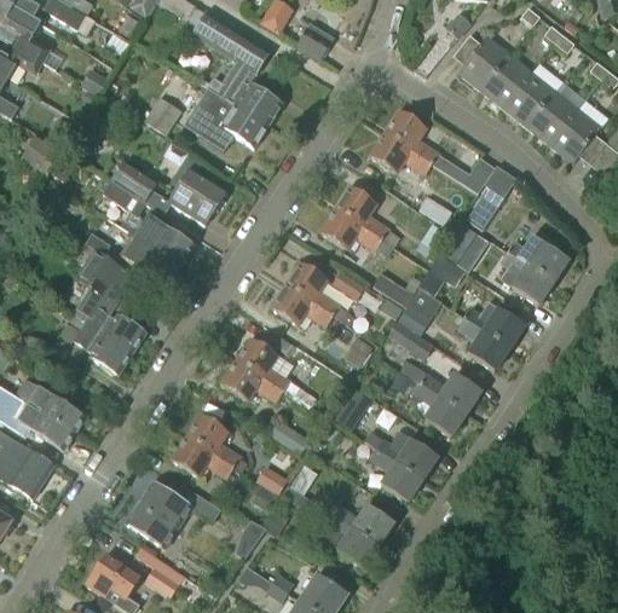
[(42,24),(44,22),(10,0),(0,0),(0,19),(23,34),(16,45),(44,61),(50,50),(32,39),(40,23),(42,24)]
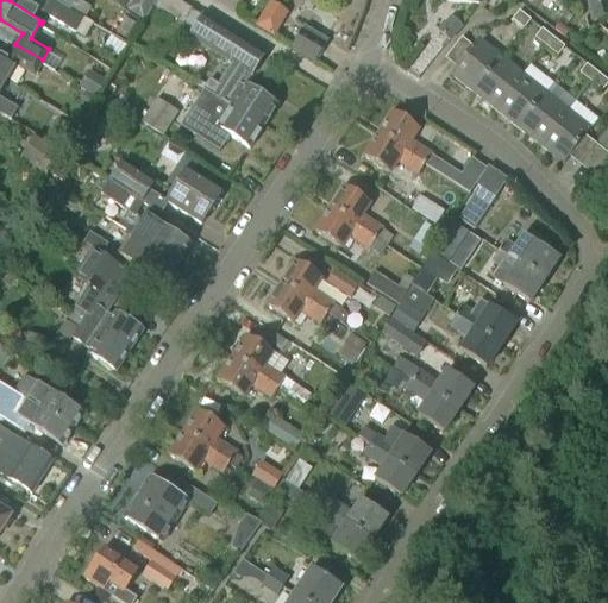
[(44,8),(30,0),(10,0),(43,22),(49,12),(76,29),(86,13),(63,0),(50,0),(44,8)]
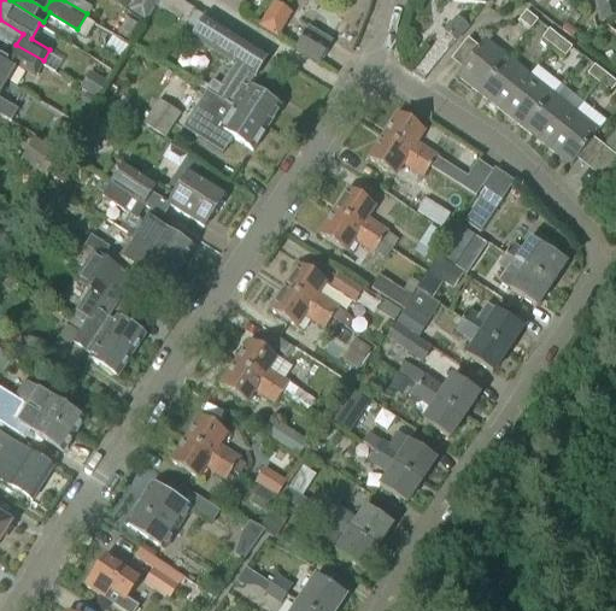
[(95,1),(93,0),(64,0),(87,13),(95,1)]
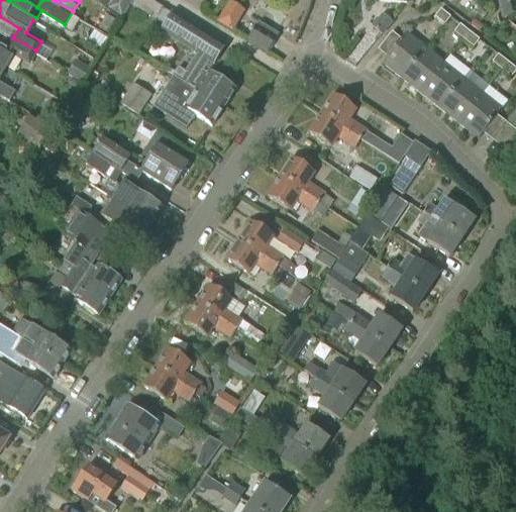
[(112,0),(110,4),(122,12),(129,0),(112,0)]
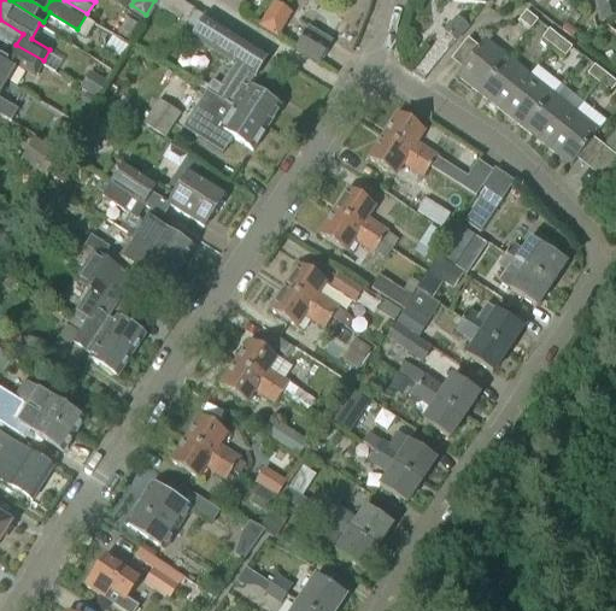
[(273,0),(260,21),(280,33),(293,11),(276,0),(273,0)]
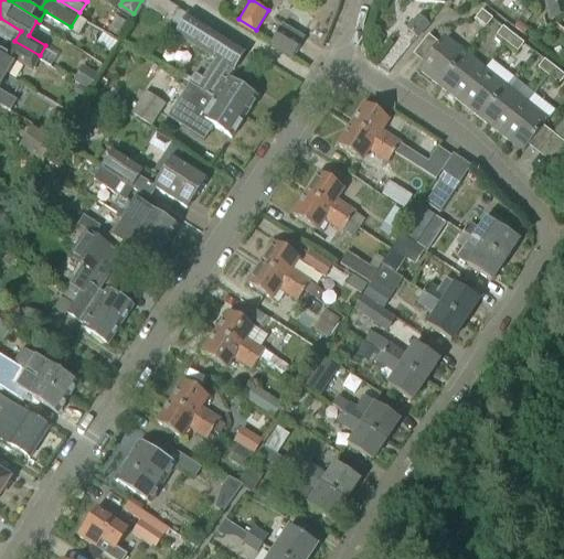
[(546,0),(552,17),(563,12),(563,0),(546,0)]
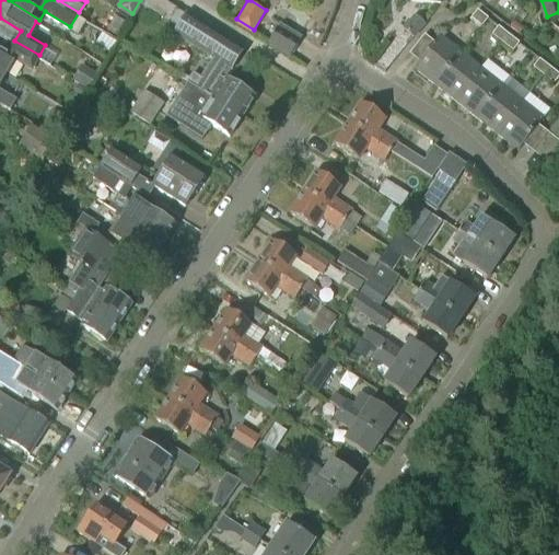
[(482,23),(489,14),(478,7),(472,14),(482,23)]
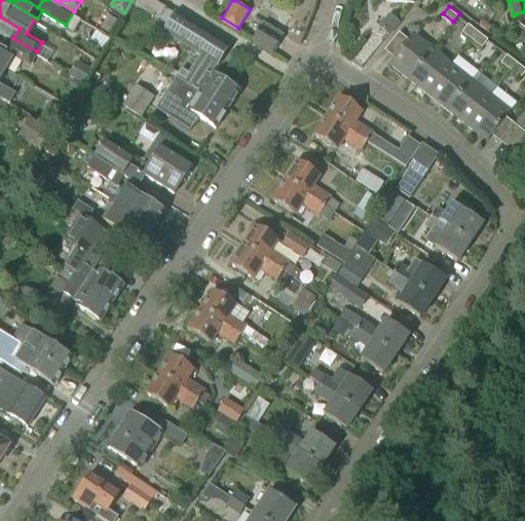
[(229,44),(176,9),(164,27),(202,51),(195,62),(190,70),(183,66),(177,77),(181,79),(227,108),(240,88),(213,70),(212,72),(207,69),(214,59),(218,62),(229,44)]
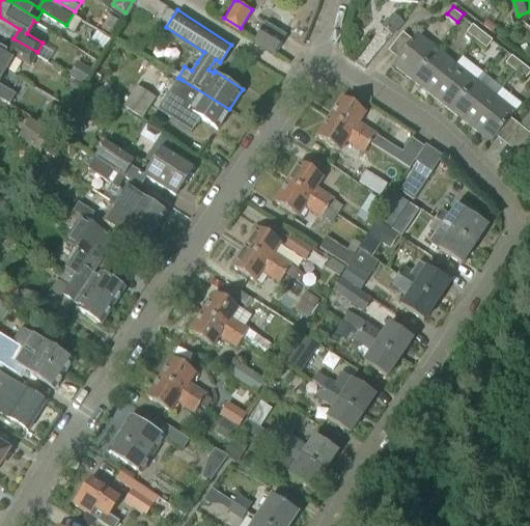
[(394,32),(403,21),(394,12),(384,24),(394,32)]
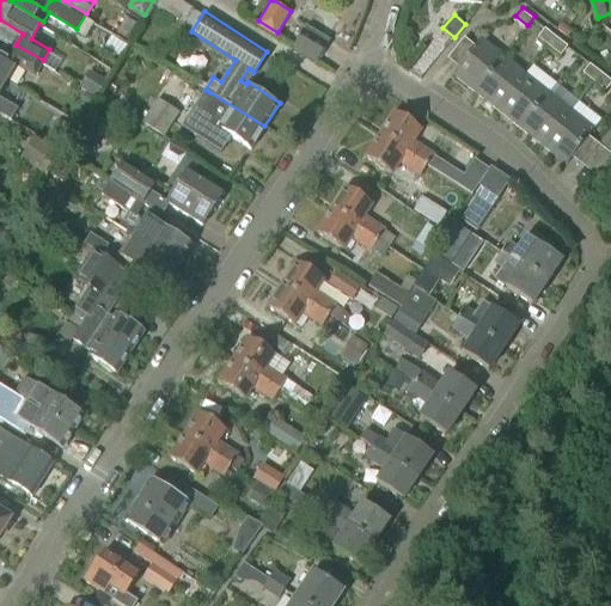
[(538,34),(550,42),(556,34),(545,25),(538,34)]
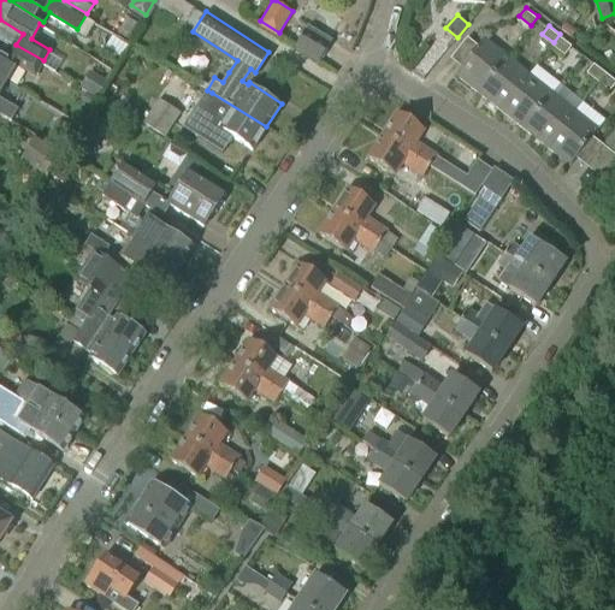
[(318,57),(329,40),(307,27),(296,43),(318,57)]
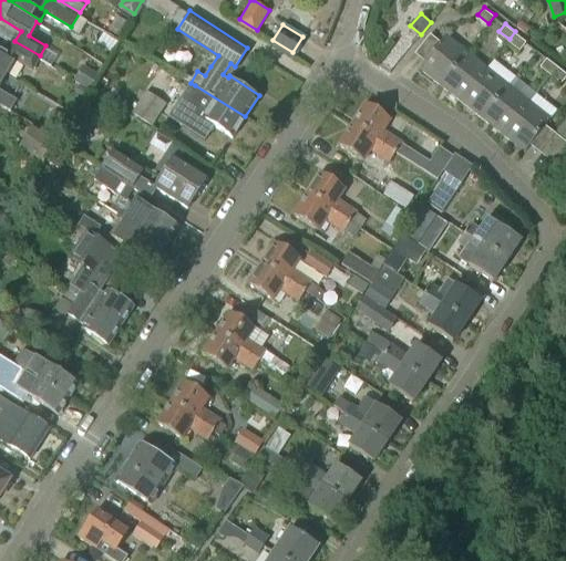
[(515,31),(510,39),(520,48),(526,39),(515,31)]
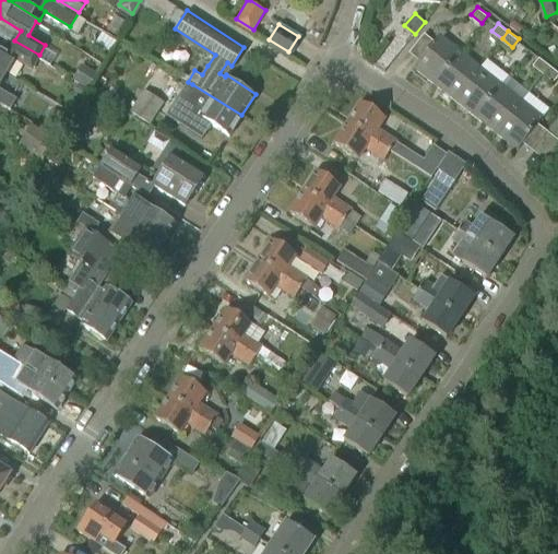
[(435,82),(461,49),(440,33),(414,66),(435,82)]
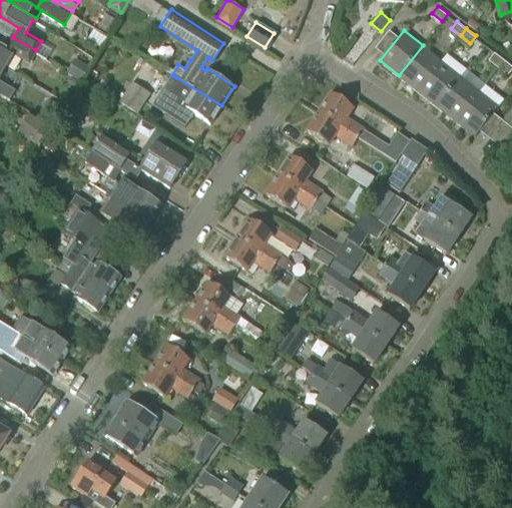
[(13,37),(8,47),(0,42),(0,59),(7,64),(14,52),(30,61),(36,50),(13,37)]
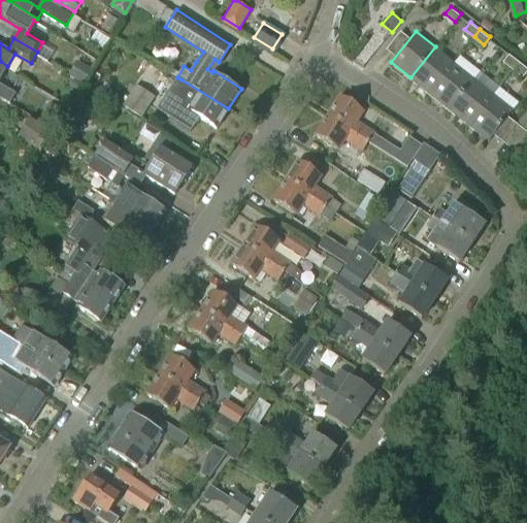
[(430,93),(455,62),(435,46),(410,77),(430,93)]
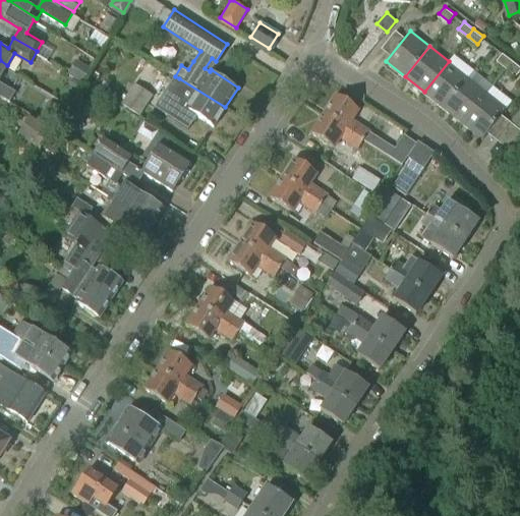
[(503,52),(497,59),(507,67),(512,59),(503,52)]
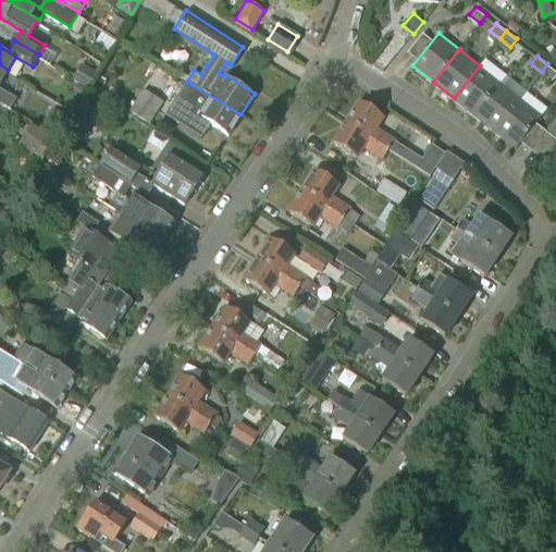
[(88,86),(98,70),(83,61),(73,76),(88,86)]
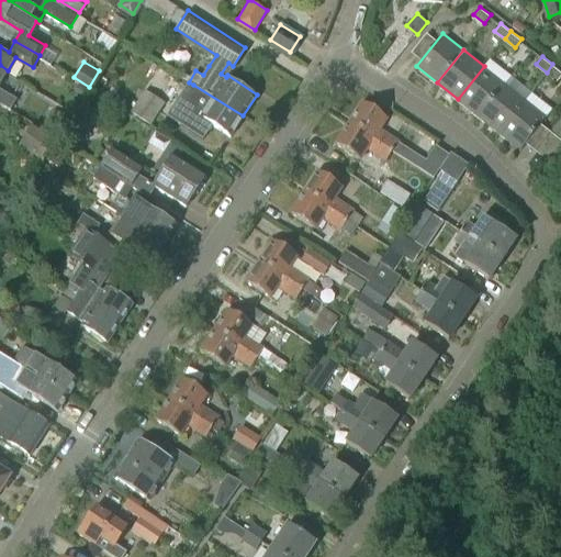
[(560,69),(552,64),(547,73),(557,80),(560,75),(560,69)]
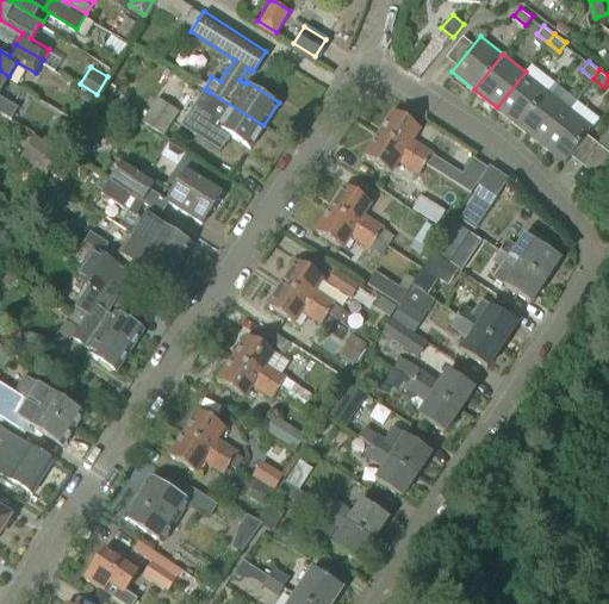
[(520,125),(548,89),(526,72),(497,107),(520,125)]
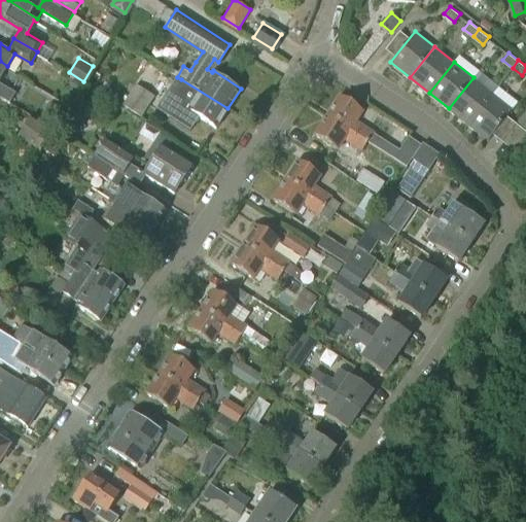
[(79,89),(83,81),(74,76),(70,83),(79,89)]
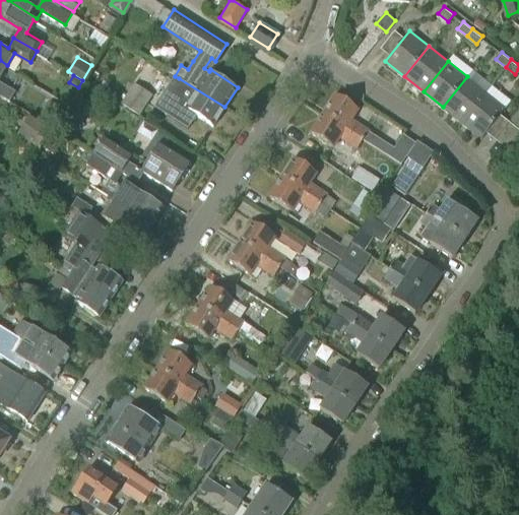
[(179,78),(175,76),(166,89),(188,104),(187,106),(214,124),(224,107),(179,78)]
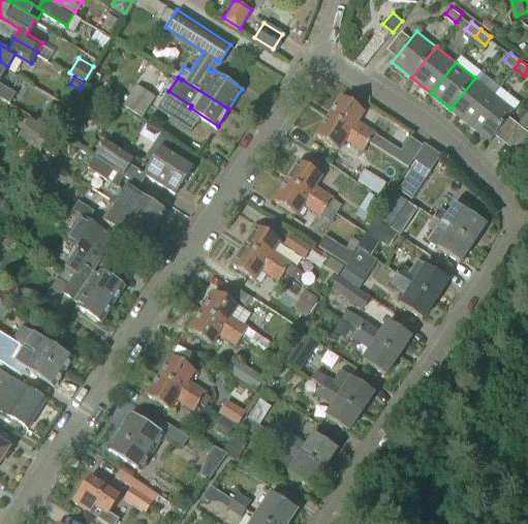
[(470,124),(495,93),(475,78),(451,109),(470,124)]
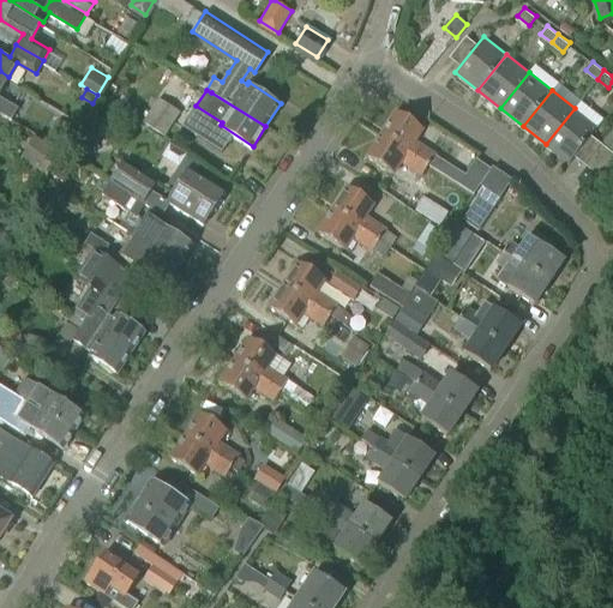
[(18,104),(0,94),(0,109),(11,116),(18,104)]
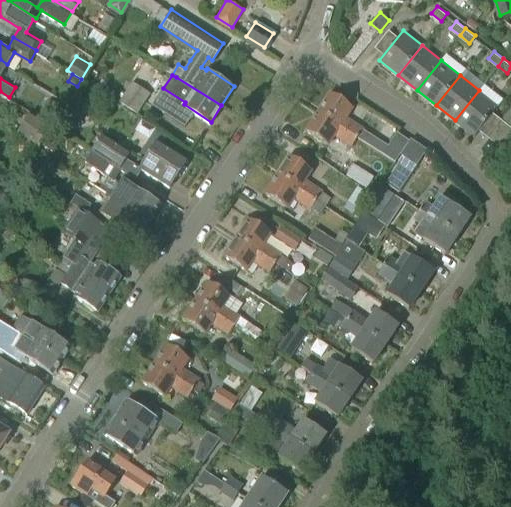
[(138,111),(151,91),(134,80),(121,100),(138,111)]
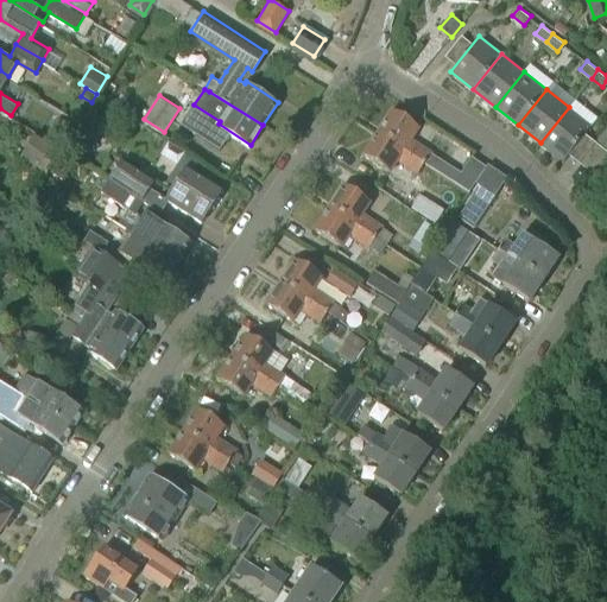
[(563,160),(592,125),(569,107),(541,143),(563,160)]
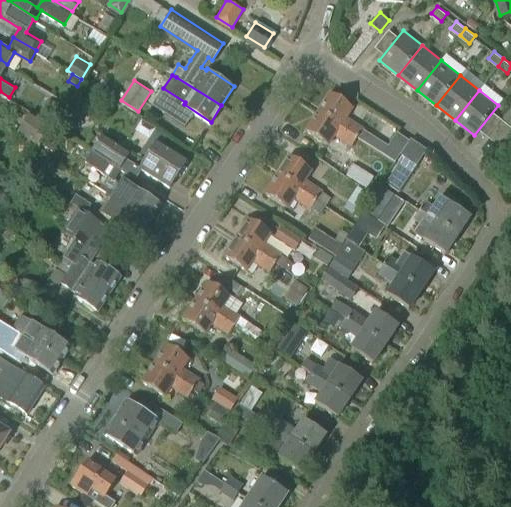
[(389,144),(364,127),(346,115),(353,105),(331,91),(319,110),(358,135),(358,134),(396,159),(409,139),(398,131),(389,144)]
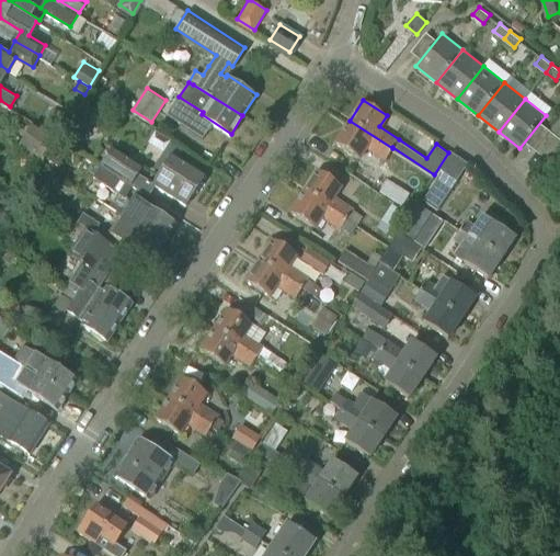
[(60,128),(69,113),(55,104),(45,120),(60,128)]
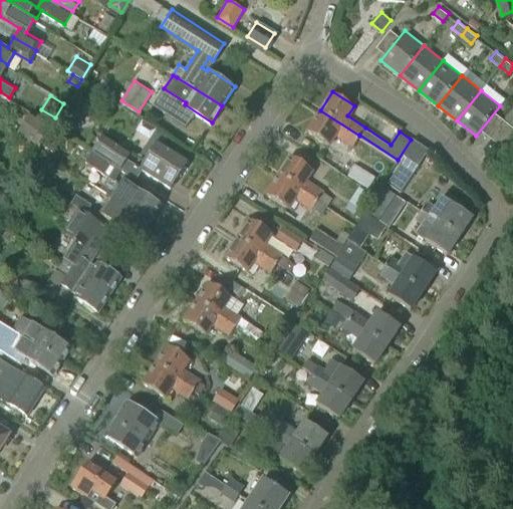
[(38,147),(52,124),(31,110),(17,134),(38,147)]
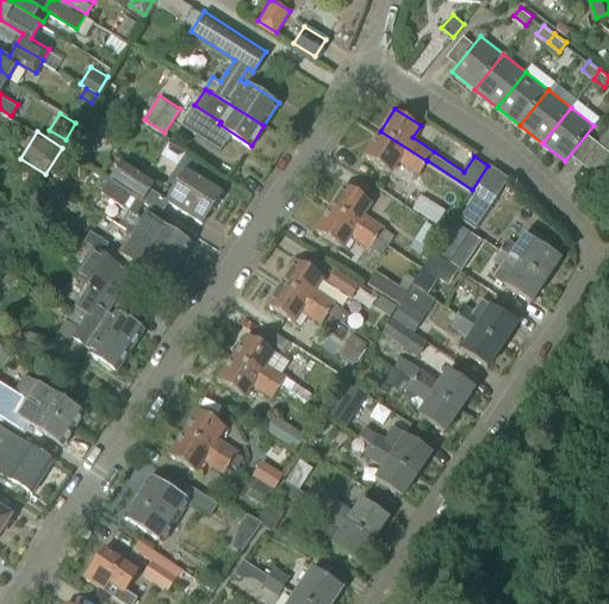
[(427,161),(380,131),(366,154),(391,170),(399,157),(421,170),(427,161)]
